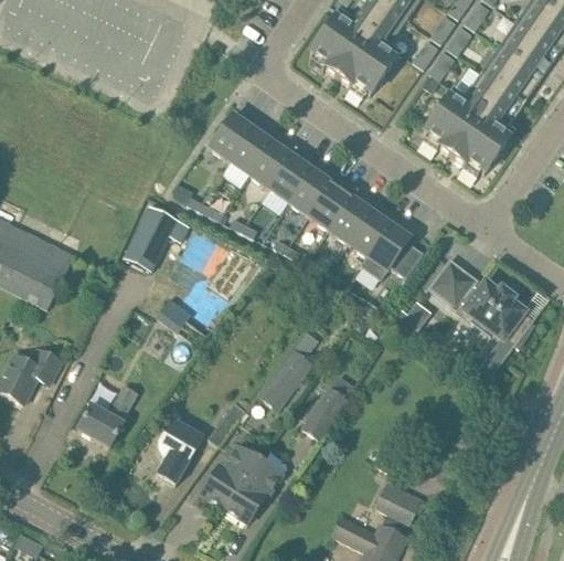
[(355,0),(346,16),(369,31),(389,45),(406,20),(378,0),(355,0)]
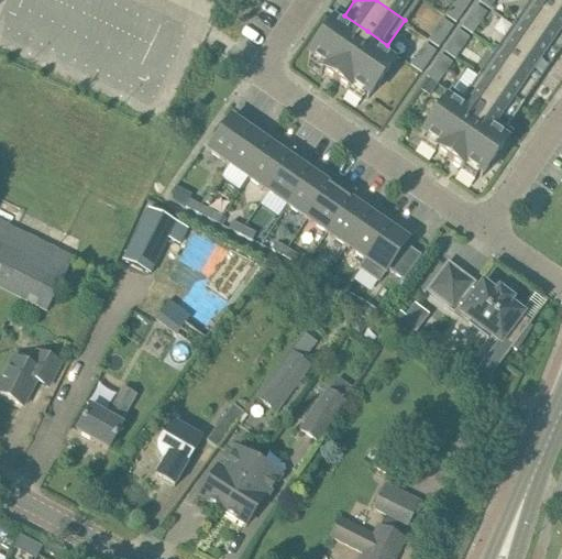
[(376,0),(405,20),(418,0),(376,0)]
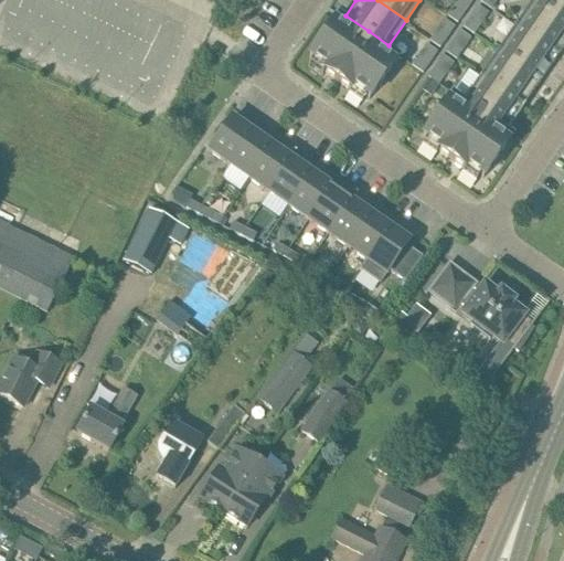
[(456,0),(447,13),(458,21),(471,0),(456,0)]
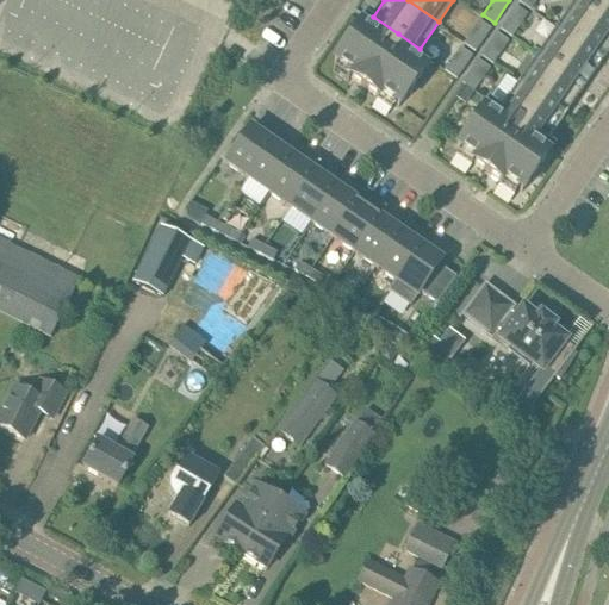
[(608,17),(583,0),(572,0),(558,23),(606,56),(608,50),(608,17)]
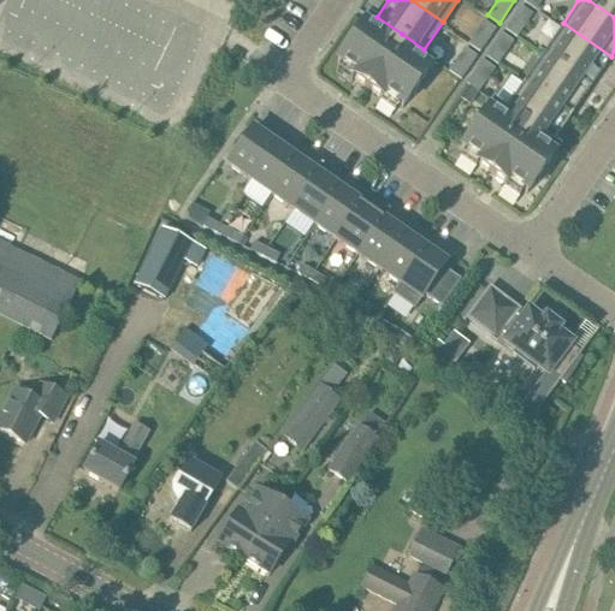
[(589,0),(614,17),(614,0),(589,0)]
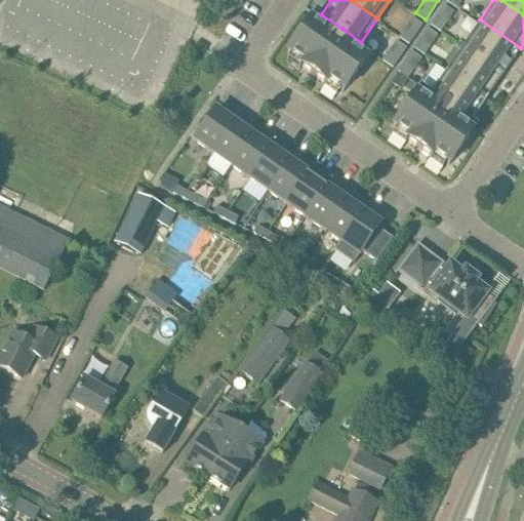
[(454,10),(444,3),(431,23),(441,30),(454,10)]
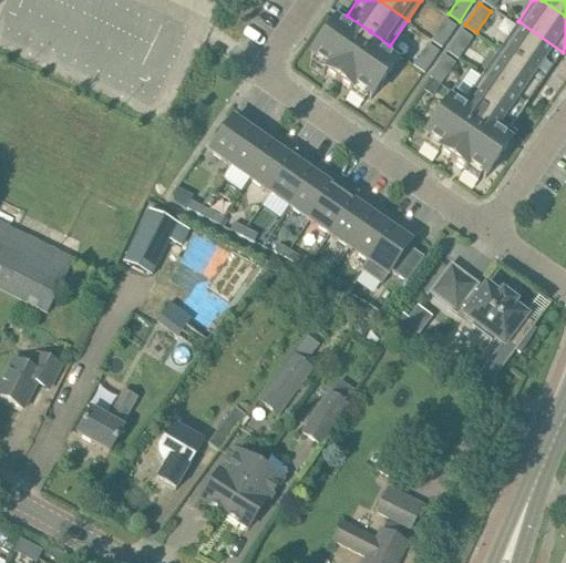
[(340,11),(311,53),(327,65),(325,69),(339,78),(370,31),(347,16),(340,11)]
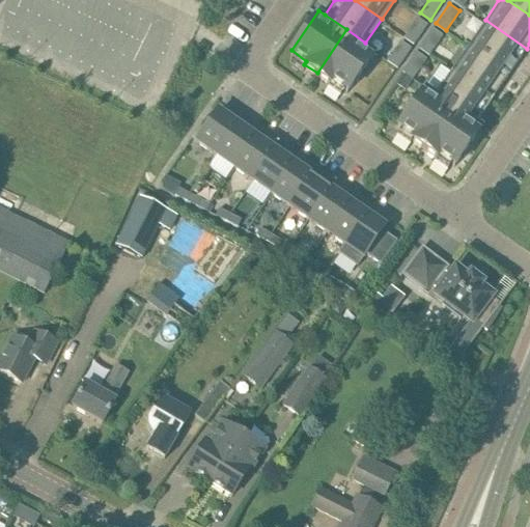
[(428,23),(418,16),(403,35),(414,43),(428,23)]
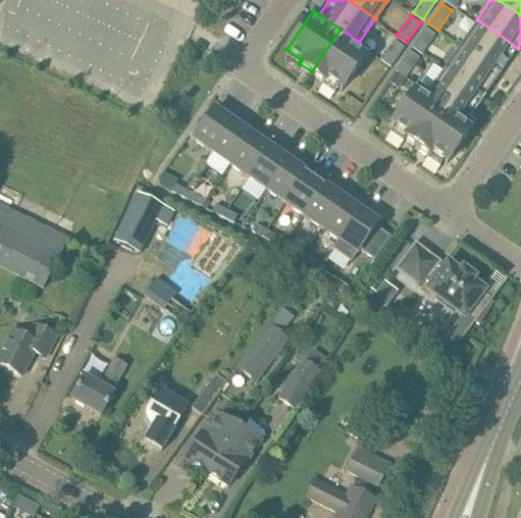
[(518,48),(477,19),(461,42),(502,70),(518,48)]
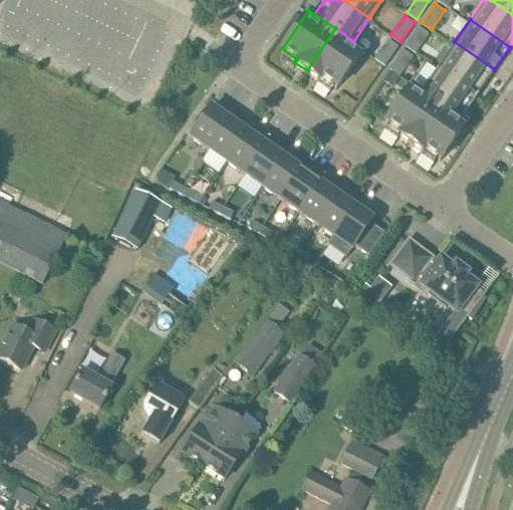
[(430,32),(420,25),(406,45),(416,52),(430,32)]
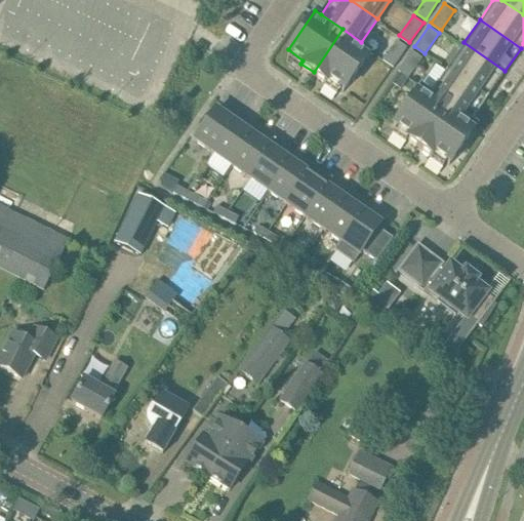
[(361,42),(343,29),(314,72),(326,81),(328,78),(343,88),(370,48),(361,42)]
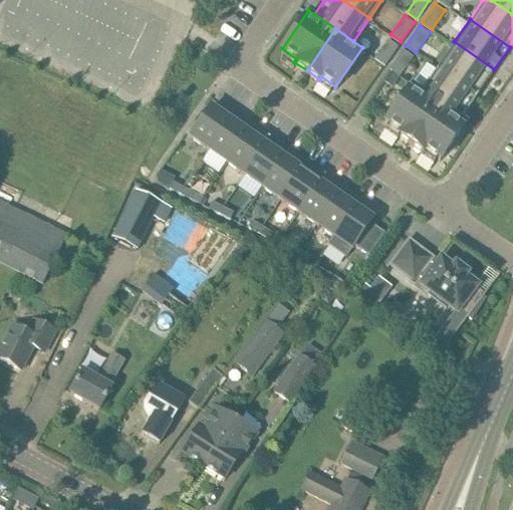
[(399,43),(389,36),(375,56),(386,62),(399,43)]
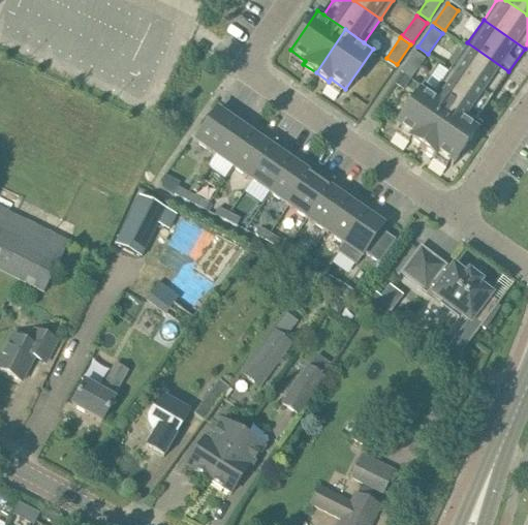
[(508,71),(467,42),(449,67),(451,68),(492,95),(508,71)]
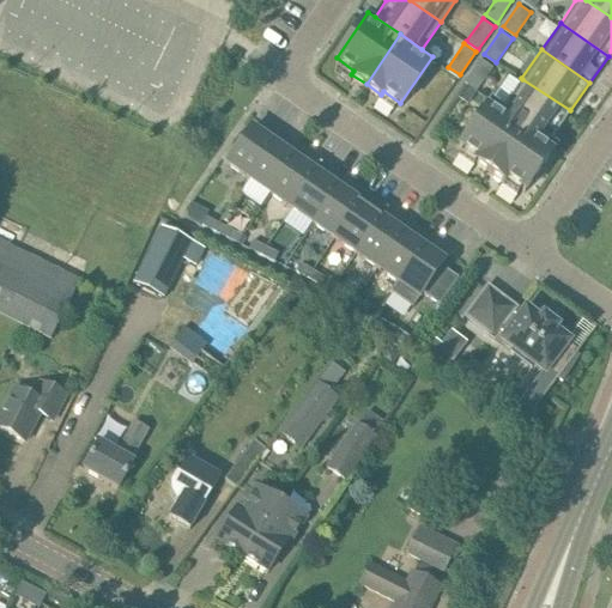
[(482,56),(466,79),(478,87),(495,65),(482,56)]
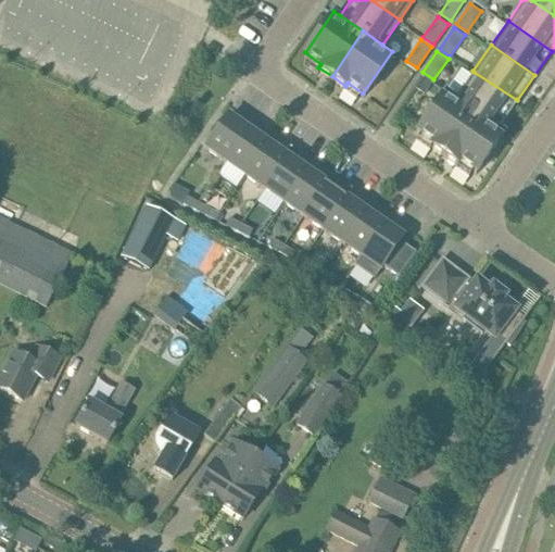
[(462,66),(446,89),(456,96),(476,110),(500,126),(517,100),(474,72),(472,73),(462,66)]
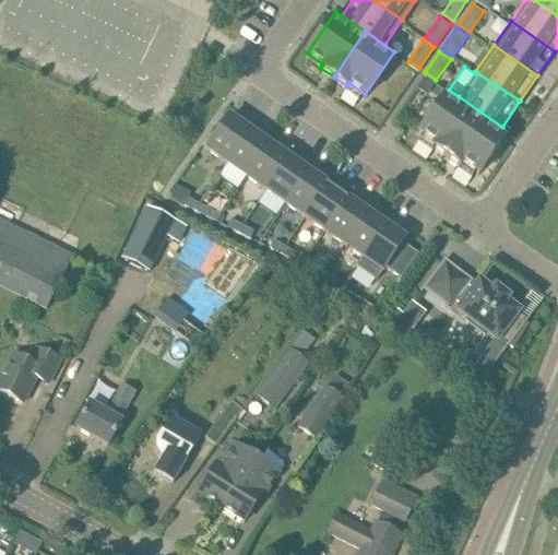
[(427,74),(419,86),(428,92),(436,81),(427,74)]
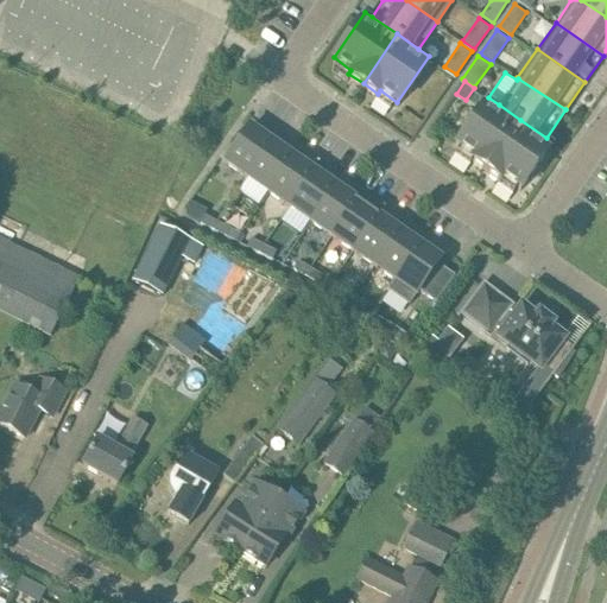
[(488,97),(456,143),(474,154),(472,158),(487,169),(520,120),(499,105),(488,97)]
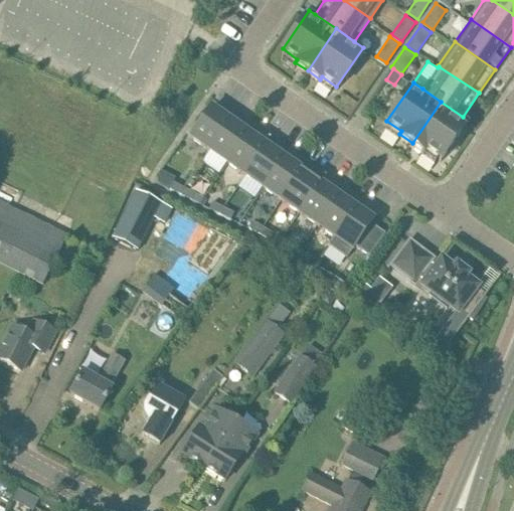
[(441,102),(412,143),(424,150),(425,148),(441,158),(468,120),(463,117),(441,102)]
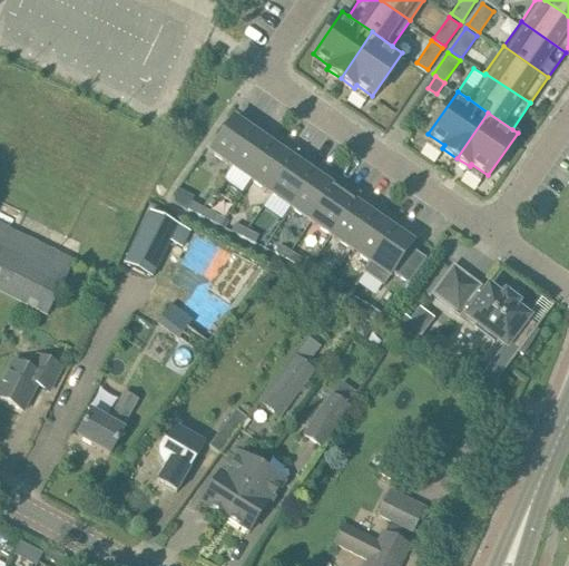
[(254,129),(234,116),(212,147),(232,162),(254,129)]
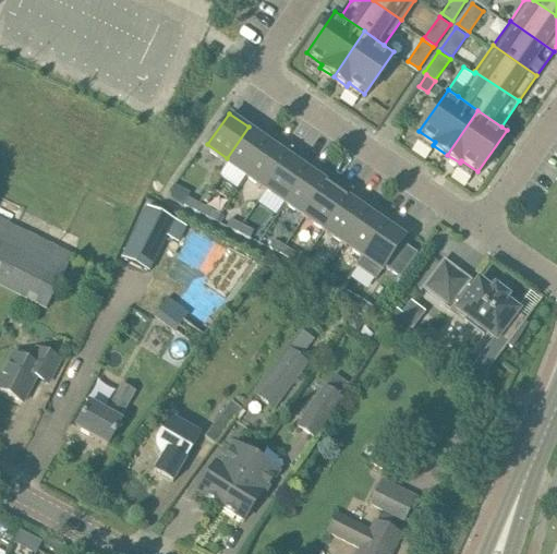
[(227,158),(218,171),(238,185),(246,172),(268,141),(249,127),(227,158)]
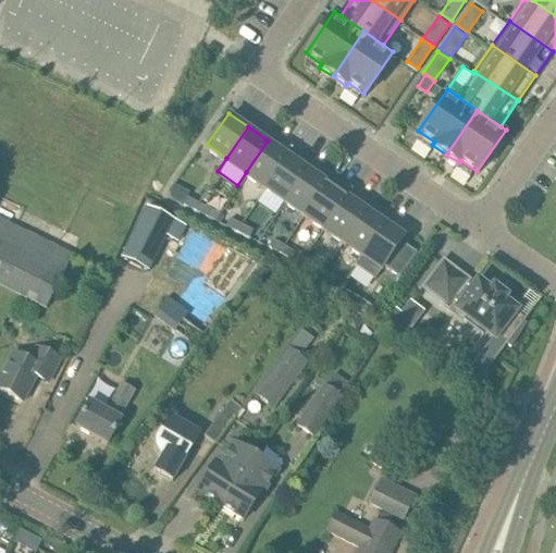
[(287,154),(268,140),(246,172),(266,185),(287,154)]
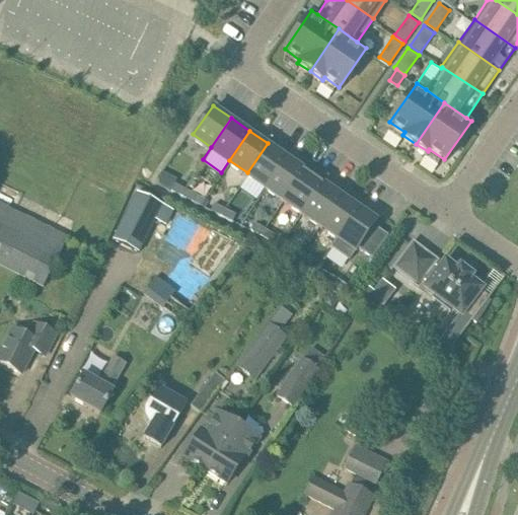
[(286,156),(268,143),(247,172),(266,185),(286,156)]
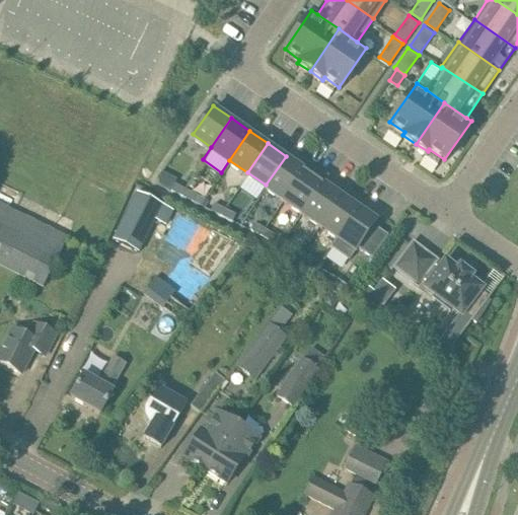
[(304,168),(286,156),(266,185),(284,198),(304,168)]
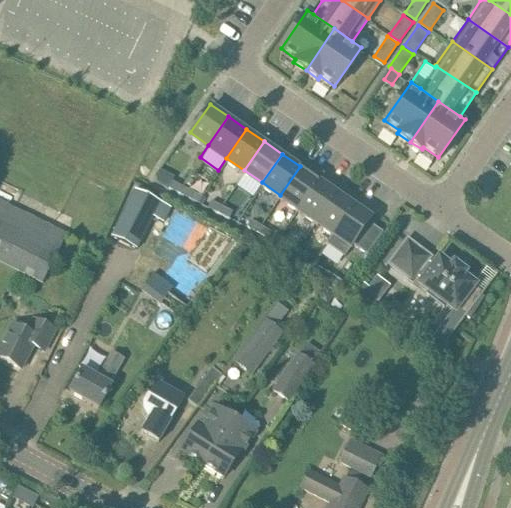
[(318,178),(300,166),(280,195),(298,207),(318,178)]
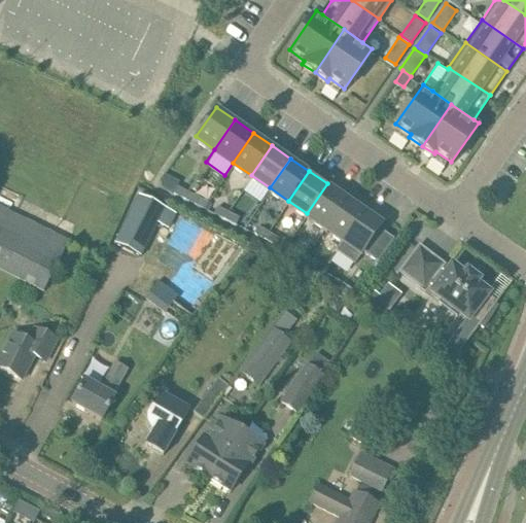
[(346,197),(327,183),(307,213),(325,227),(325,225),(346,197)]
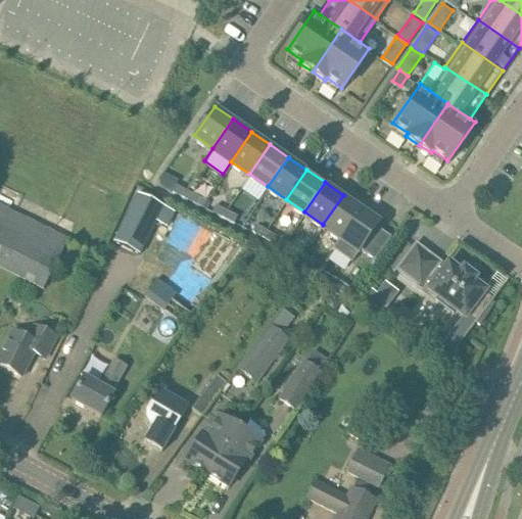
[(173,190),(183,194),(186,188),(176,183),(173,190)]
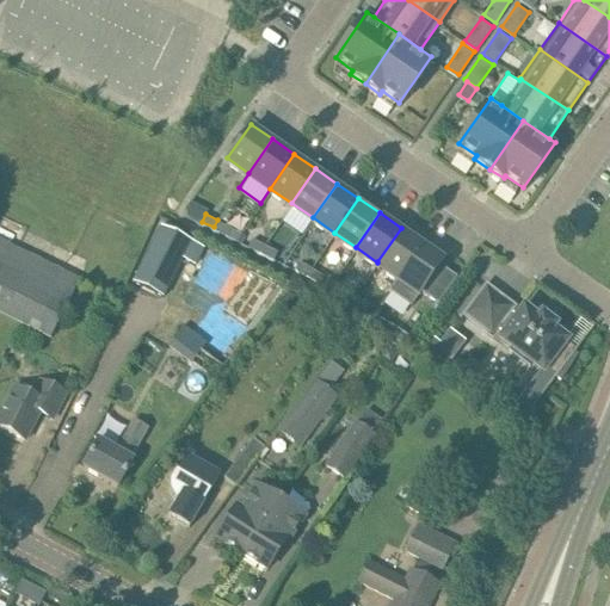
[(232,226),(217,220),(214,227),(227,234),(232,226)]
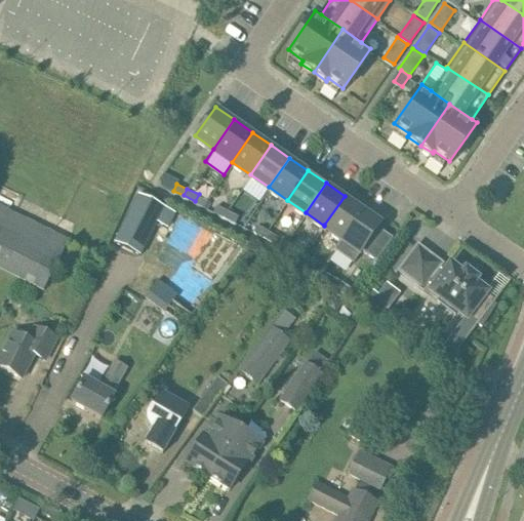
[(116,240),(142,253),(158,219),(168,226),(175,210),(139,193),(116,240)]
